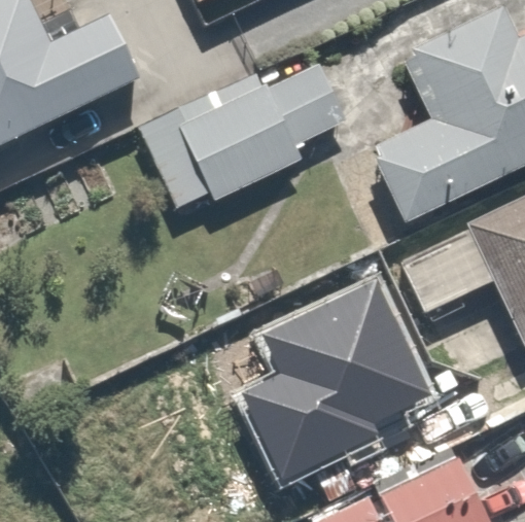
[(42,21),(32,0),(0,0),(0,145),(141,78),(109,14),(79,29),(70,9),(42,21)]
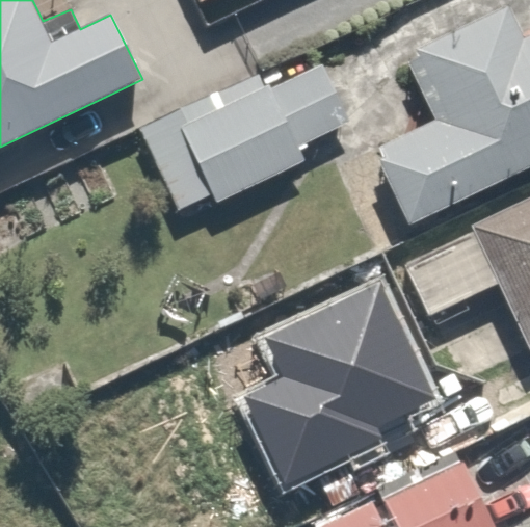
[(377,159),(409,224),(529,166),(529,33),(525,36),(509,5),(415,49),(418,56),(406,59),(434,119),(377,146),(382,156),(377,159)]
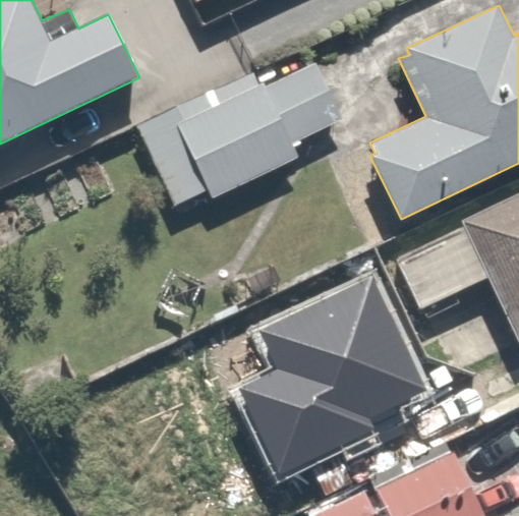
[(300,139),(343,120),(316,62),(266,87),(263,82),(258,83),(252,71),(136,125),(174,205),(208,188),(212,198),(299,157),(294,146),(301,142),(300,139)]
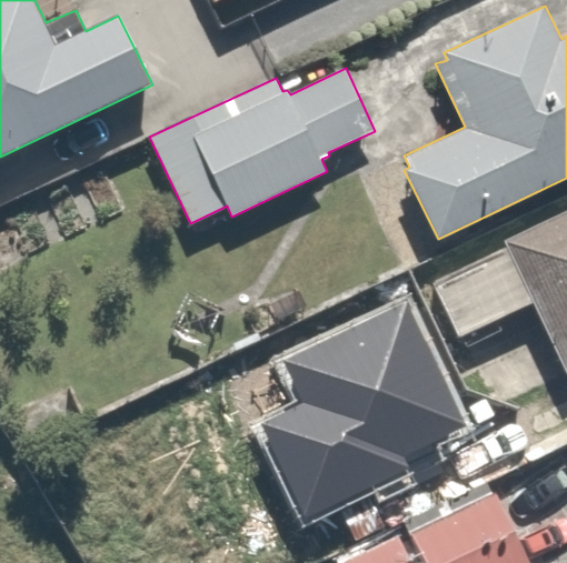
[(566,210),(504,240),(566,369),(566,210)]
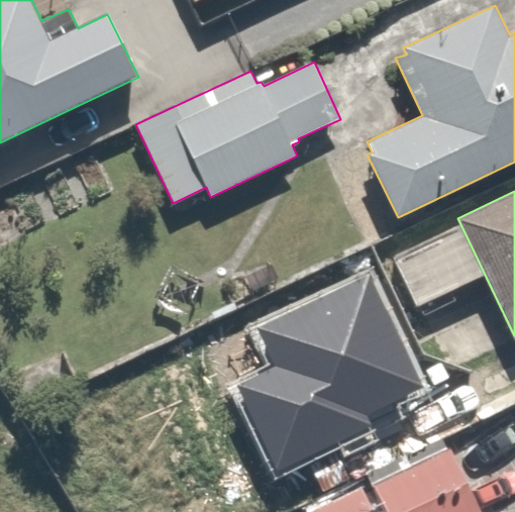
[(477,410),(437,329),(357,366),(399,448),(477,410)]
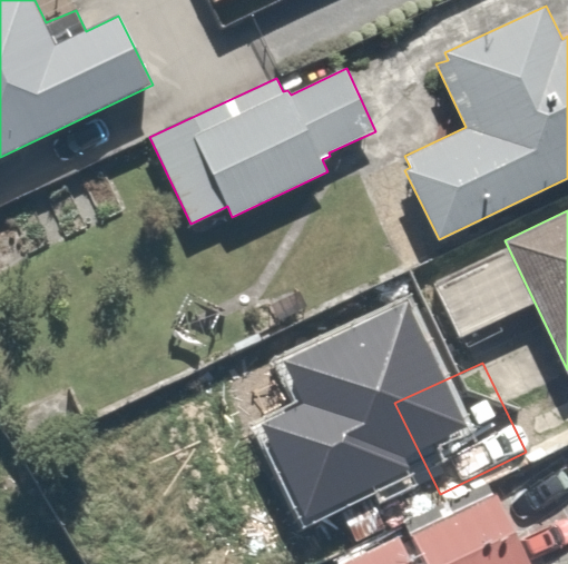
[(529,563),(496,492),(410,532),(424,563),(529,563)]
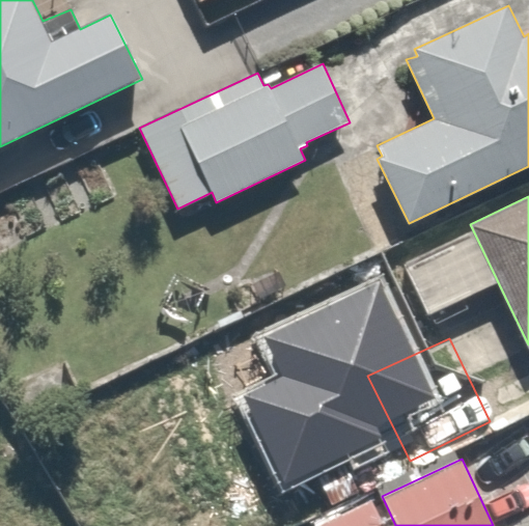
[(385,525),(373,499),(318,525),(385,525)]
